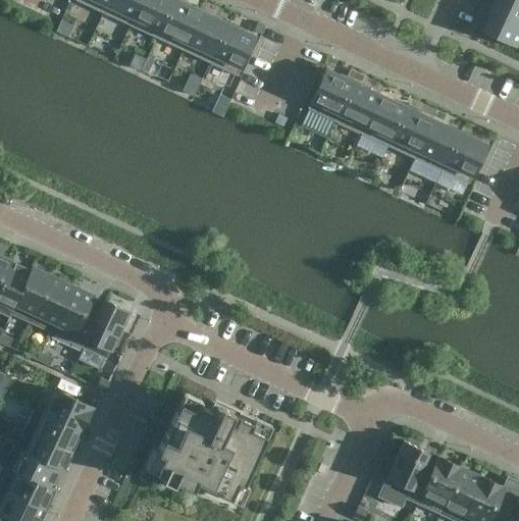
[(105,12),(111,0),(81,0),(105,12)]
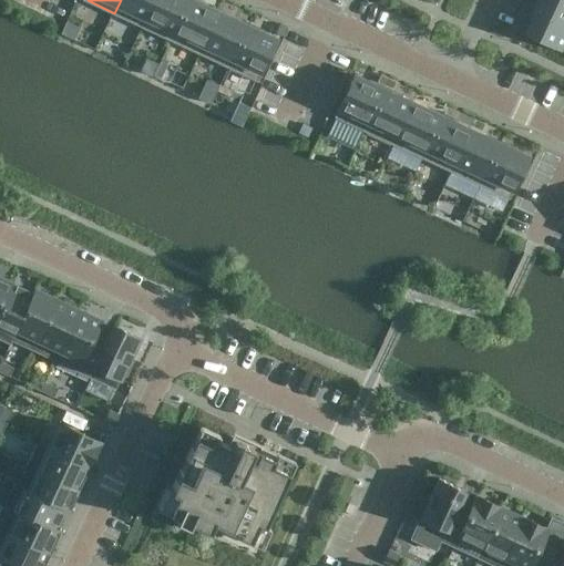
[(144,27),(156,0),(121,0),(114,13),(144,27)]
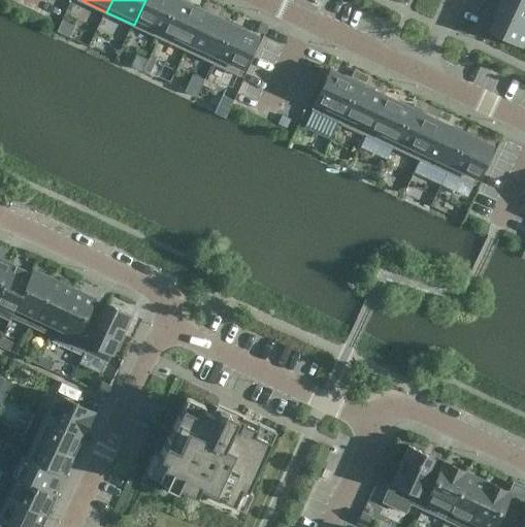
[(161,37),(177,0),(145,0),(134,25),(161,37)]
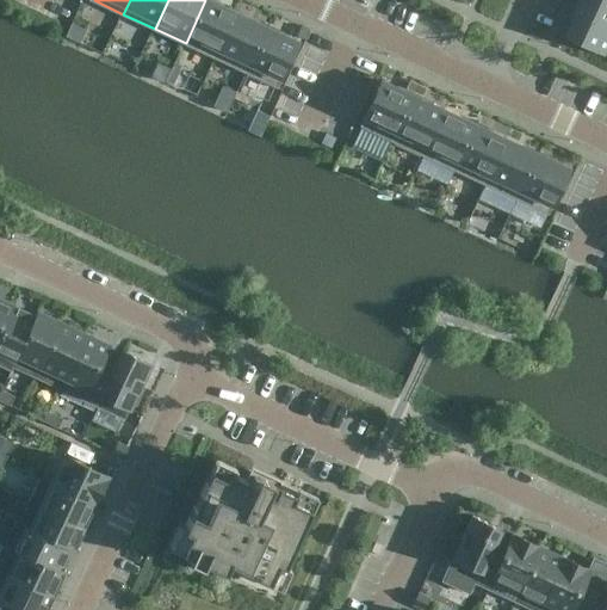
[(217,57),(237,12),(211,0),(205,0),(186,43),(217,57)]
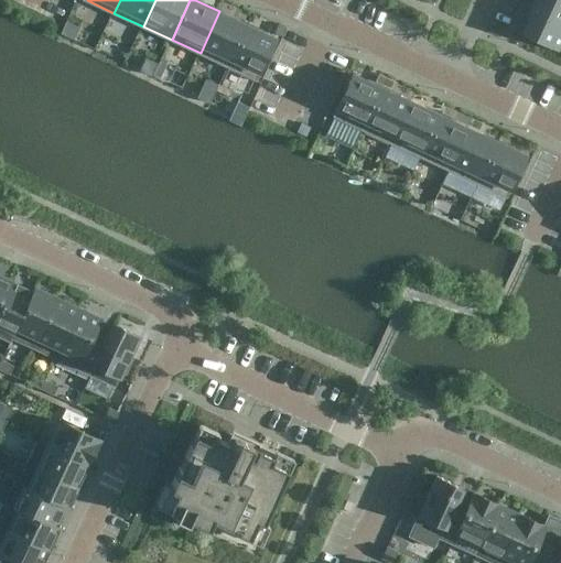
[(538,0),(533,9),(560,22),(560,0),(538,0)]
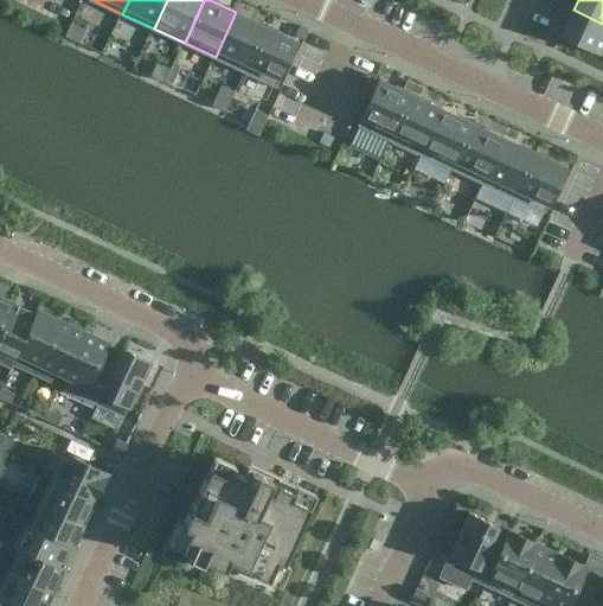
[(601,52),(602,49),(602,24),(573,10),(573,11),(575,12),(564,36),(601,52)]
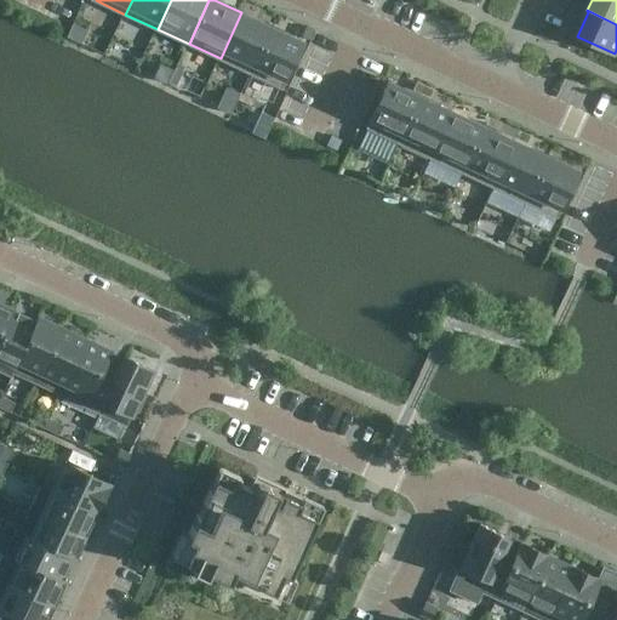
[(252,73),(274,27),(241,12),(221,58),(252,73)]
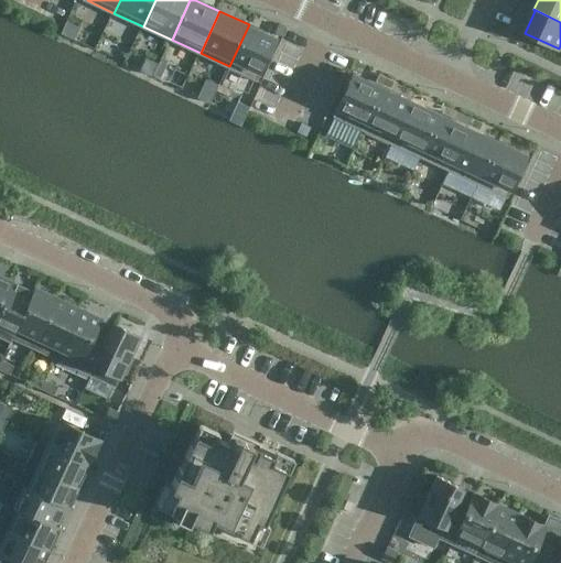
[(259,80),(278,39),(249,24),(229,66),(259,80)]
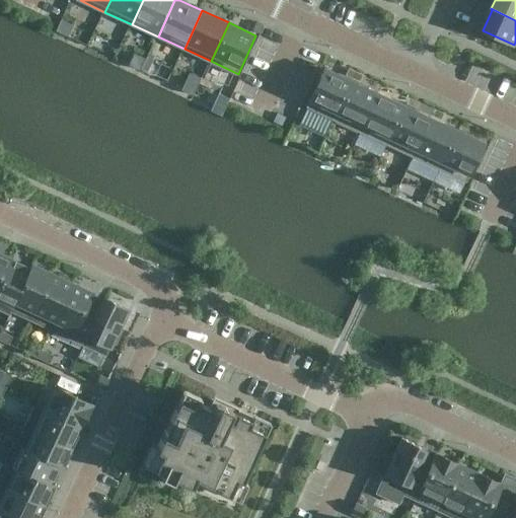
[(149,56),(144,68),(150,71),(156,59),(149,56)]
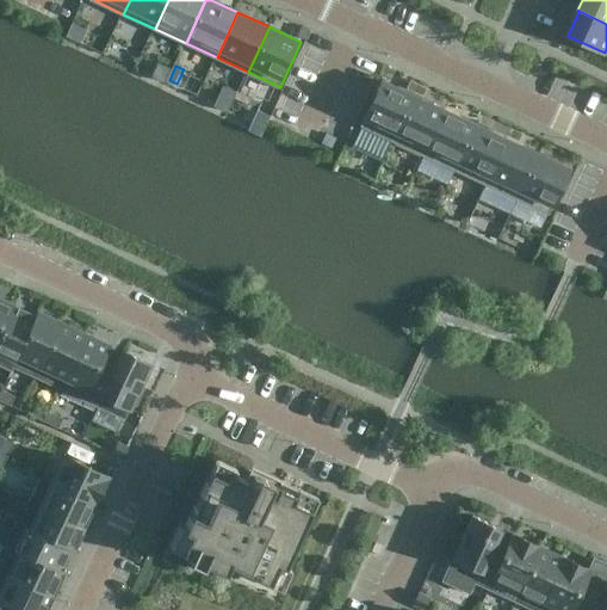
[(394,141),(415,96),(383,80),(363,125),(394,141)]
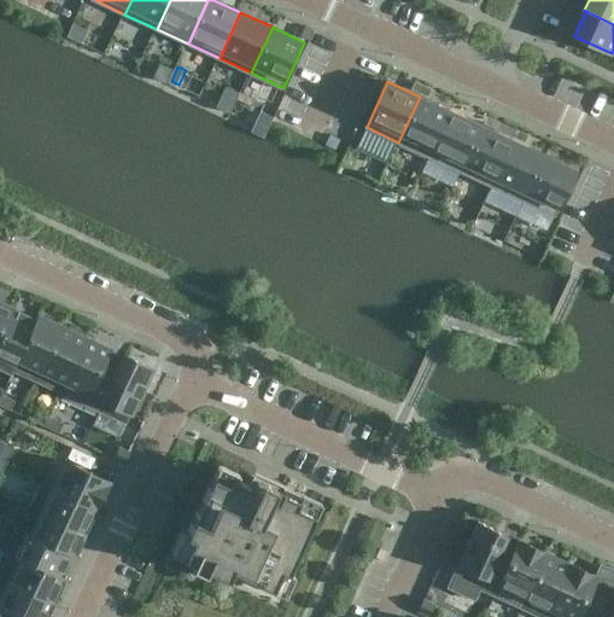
[(228,86),(224,93),(238,99),(241,92),(228,86)]
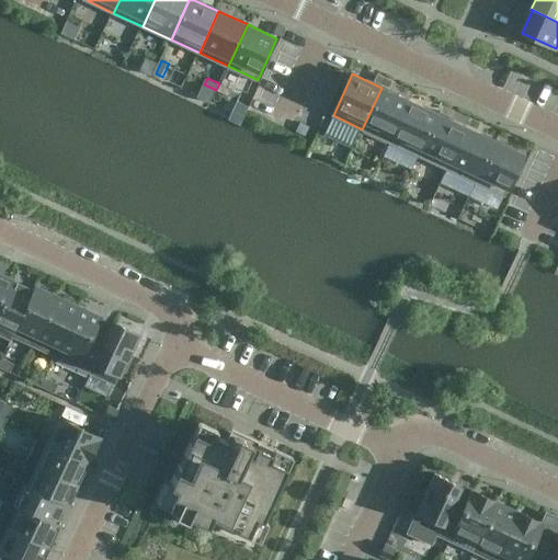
[(391,143),(410,101),(382,88),(362,129),(391,143)]
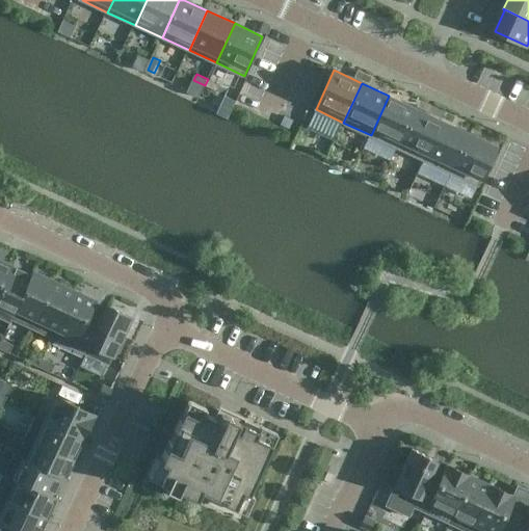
[(398,148),(416,108),(389,96),(371,135),(398,148)]
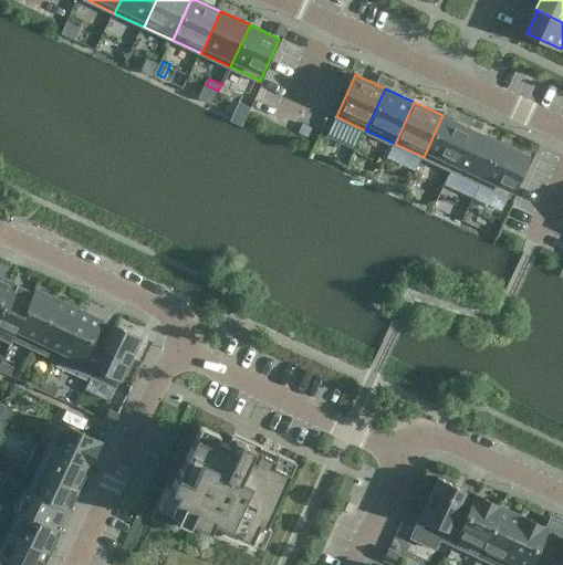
[(452,170),(471,128),(442,115),(424,157),(452,170)]
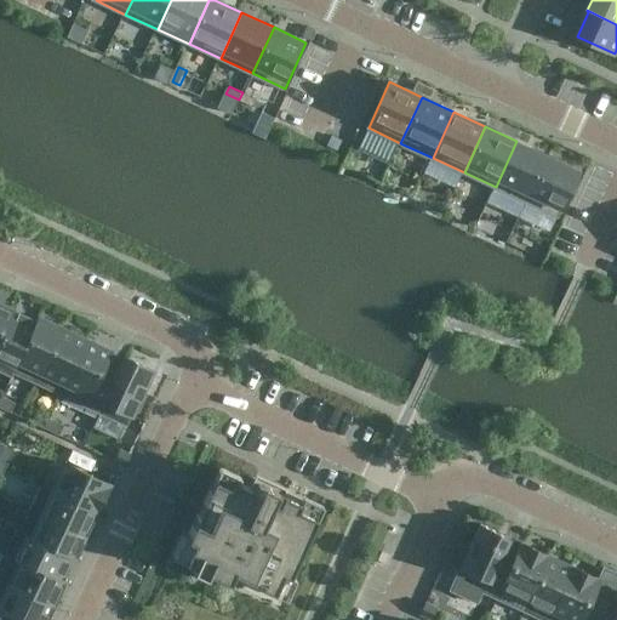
[(527,203),(549,155),(516,141),(496,187),(527,203)]
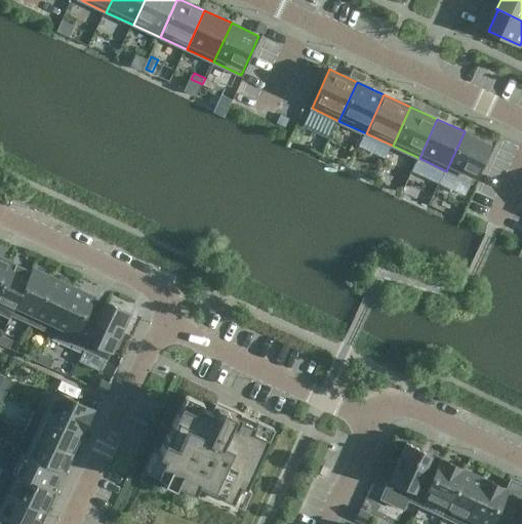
[(474,184),(491,145),(465,131),(446,171),(474,184)]
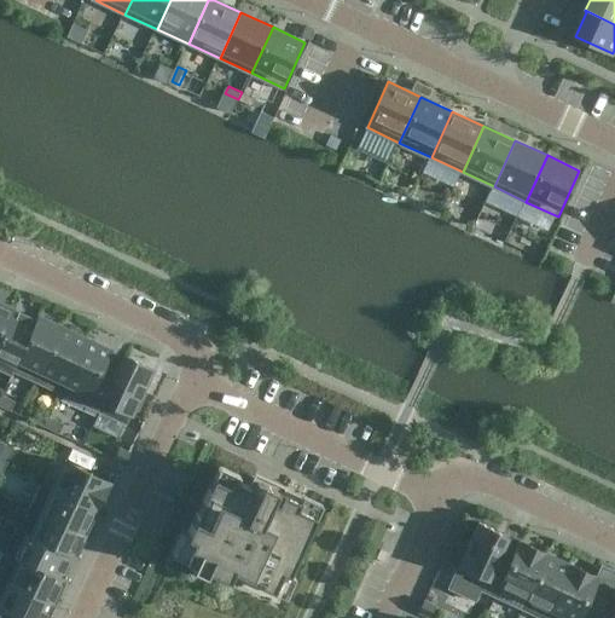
[(0,340),(16,307),(0,300),(0,340)]
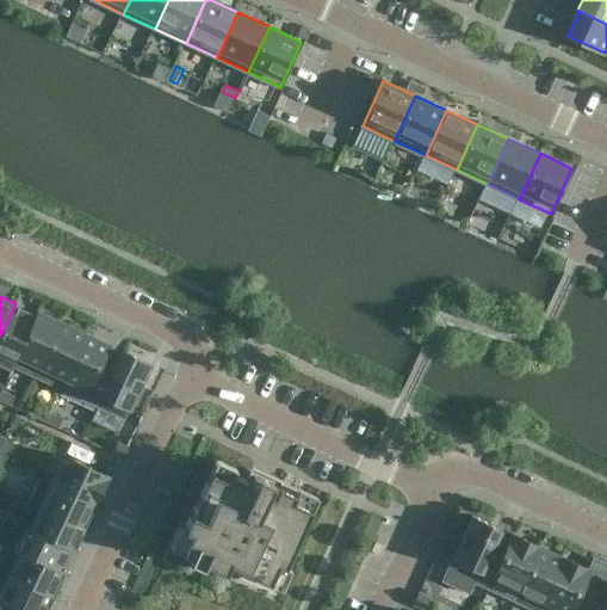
[(0,362),(13,369),(41,310),(39,310),(37,314),(16,303),(0,336),(0,362)]
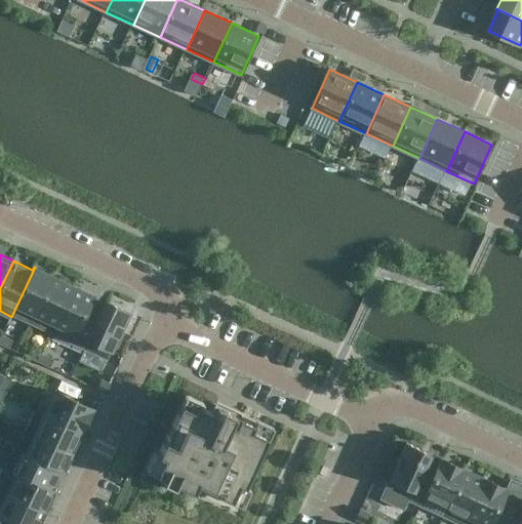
[(32,322),(53,276),(35,267),(11,317),(12,317),(13,314),(32,322)]
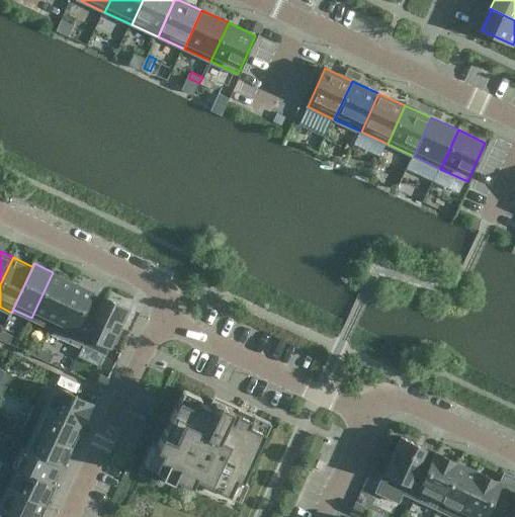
[(54,328),(75,282),(53,272),(31,318),(54,328)]
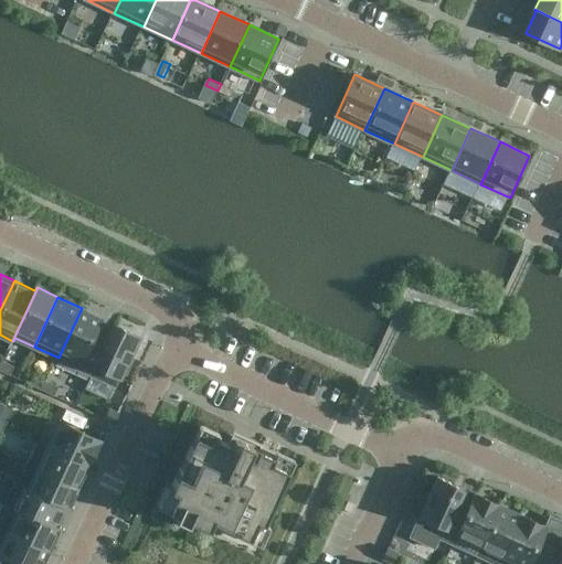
[(104,319),(82,308),(59,358),(93,374),(116,325),(116,323),(109,337),(98,331),(104,319)]
